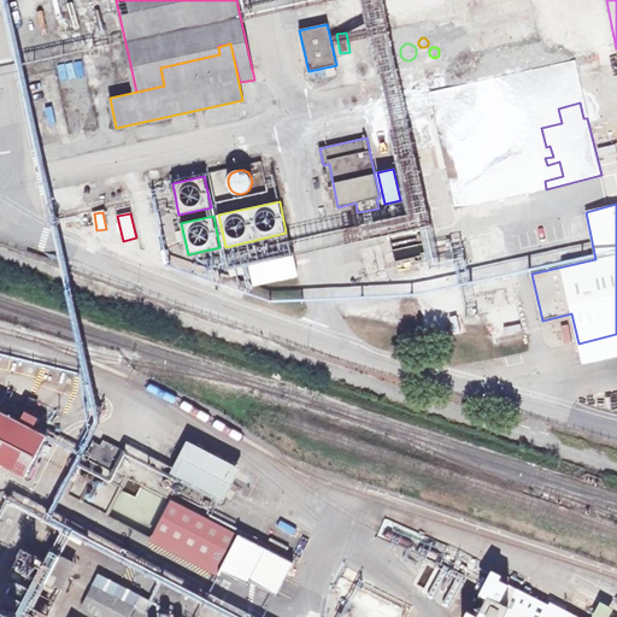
[(397,266),(424,257),(419,244),(393,253),(397,266)]
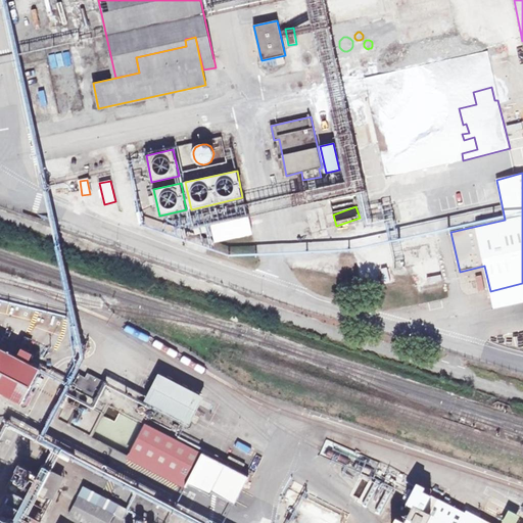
[(306,210),(308,221),(313,239),(329,236),(323,207),(306,210)]
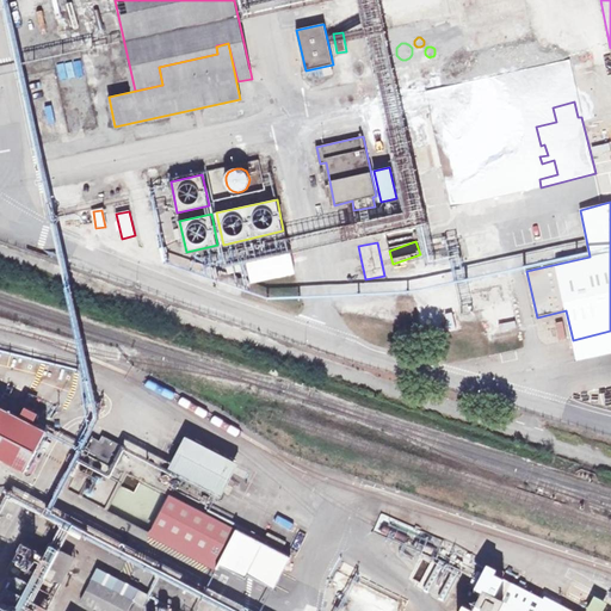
[(295,273),(290,253),(247,261),(252,283),(295,273)]
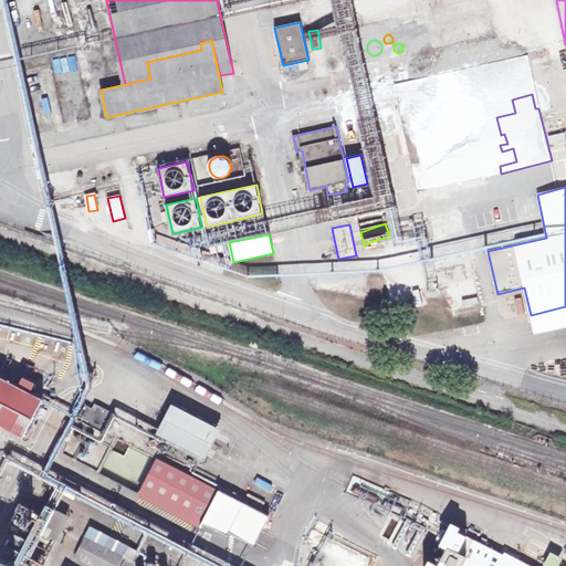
[(338,259),(334,239),(310,244),(314,264),(338,259)]
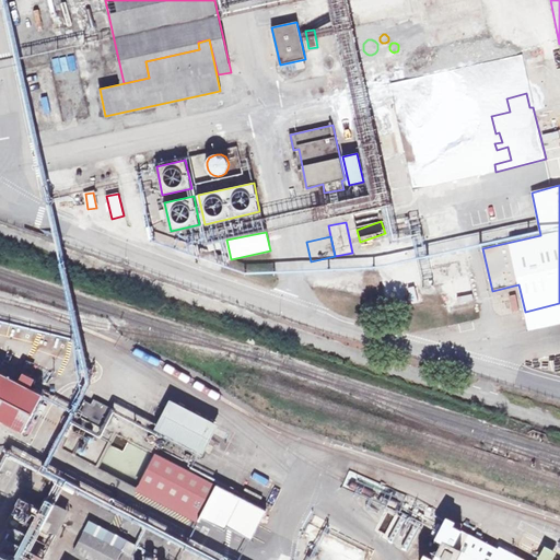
[(226,246),(225,241),(208,245),(210,251),(226,246)]
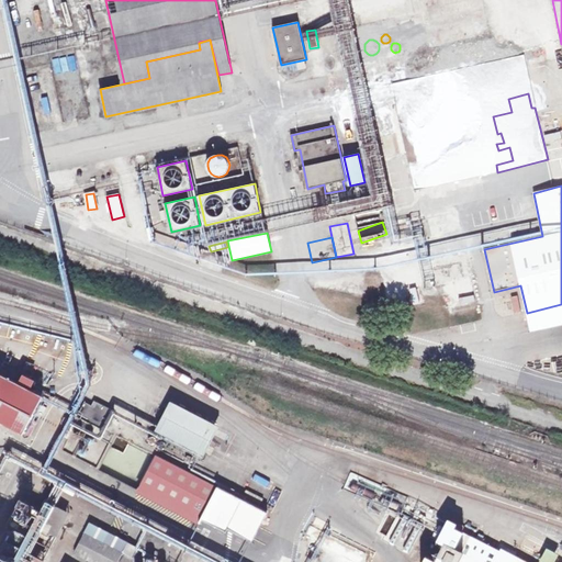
[(530,332),(561,324),(561,304),(527,313),(530,332)]
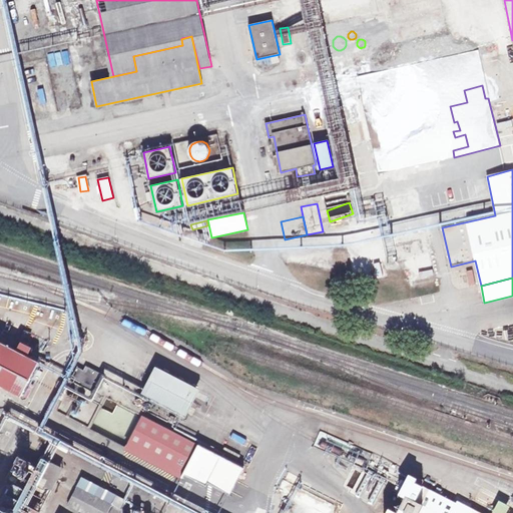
[(27,356),(17,350),(4,344),(7,339),(1,336),(0,337),(0,384),(21,395),(38,362),(27,356)]
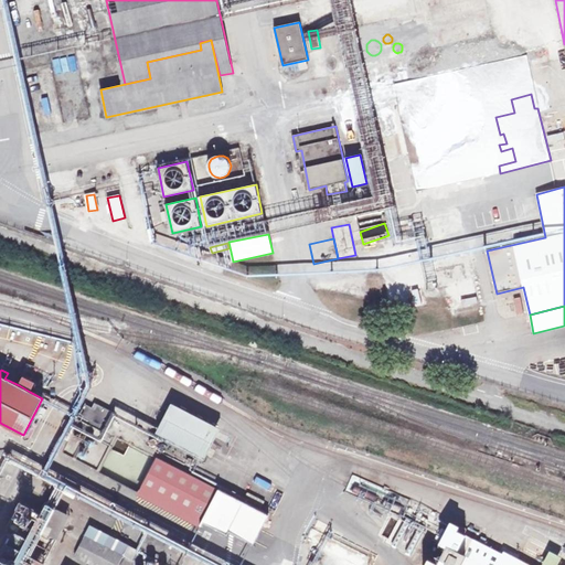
[(30,392),(35,382),(23,375),(19,385),(30,392)]
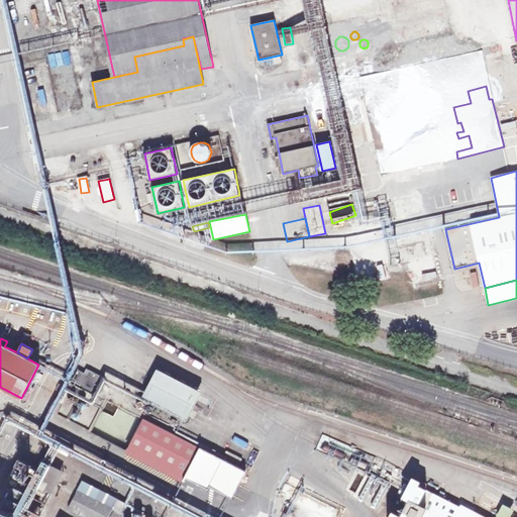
[(202,392),(157,369),(142,396),(188,419),(202,392)]
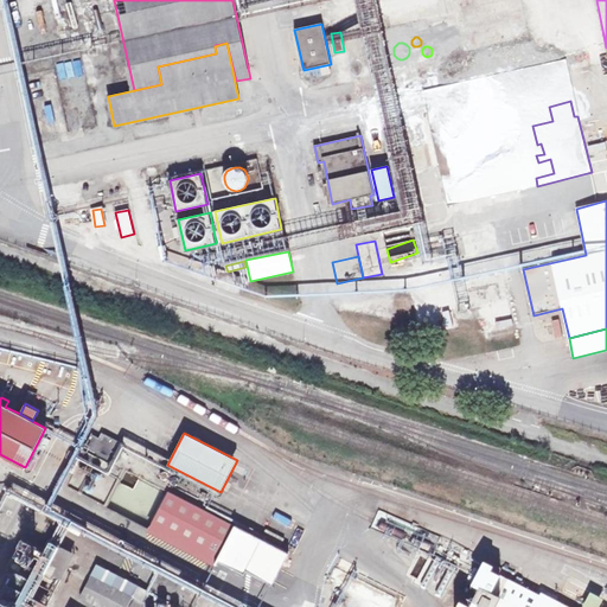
[(112,461),(121,442),(104,434),(102,440),(91,434),(84,447),(112,461)]
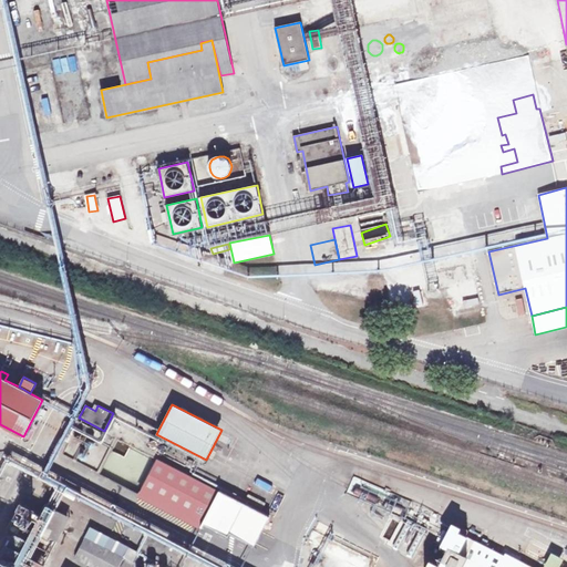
[(119,410),(115,416),(153,432),(156,425),(119,410)]
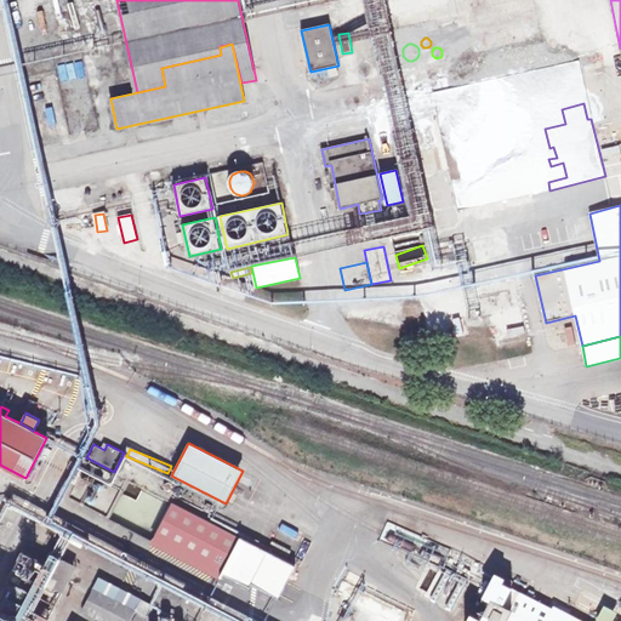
[(296,567),(243,539),(241,537),(240,539),(172,503),(157,535),(224,570),(222,573),(251,587),(252,585),(279,598),(296,567)]
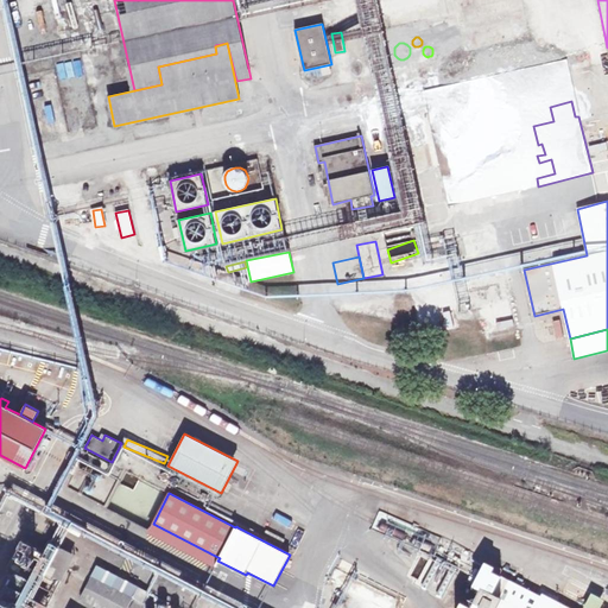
[(286,539),(267,530),(264,537),(283,546),(286,539)]
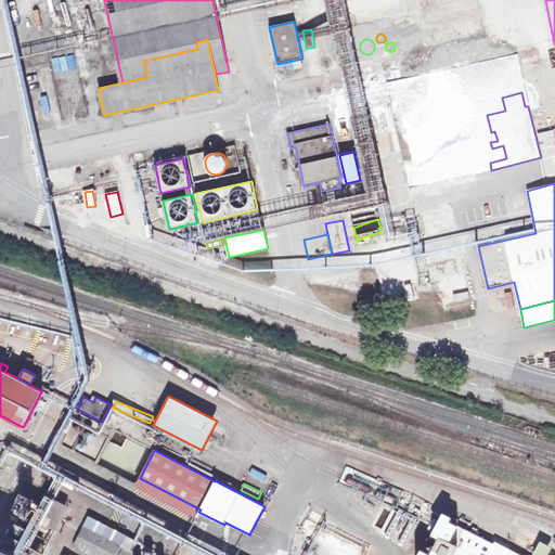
[(43,554),(64,504),(40,495),(27,530),(7,521),(0,538),(0,553),(4,554),(43,554)]
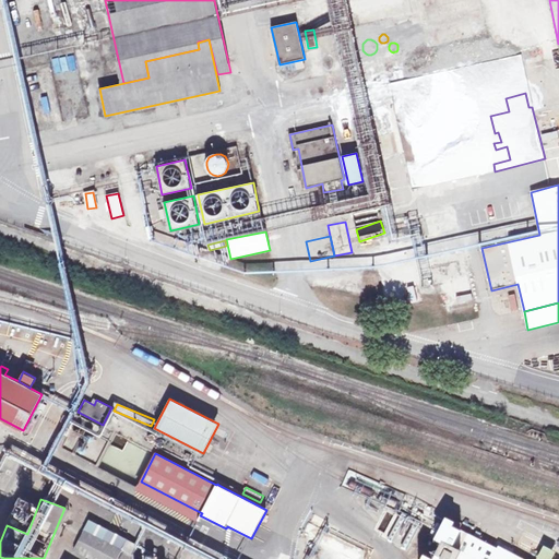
[(132,555),(138,544),(90,520),(74,549),(92,558),(116,558),(122,549),(132,555)]
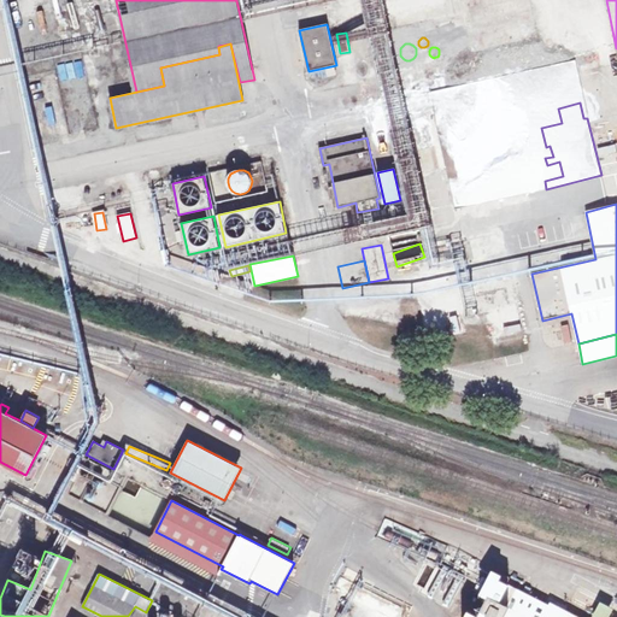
[(570,616),(550,606),(539,601),(539,600),(491,575),(481,593),(489,598),(480,616),(468,610),(464,616),(570,616)]
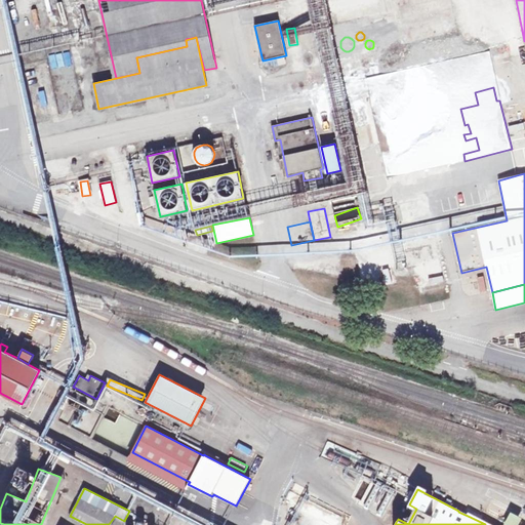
[(166,513),(170,507),(157,499),(154,507),(166,513)]
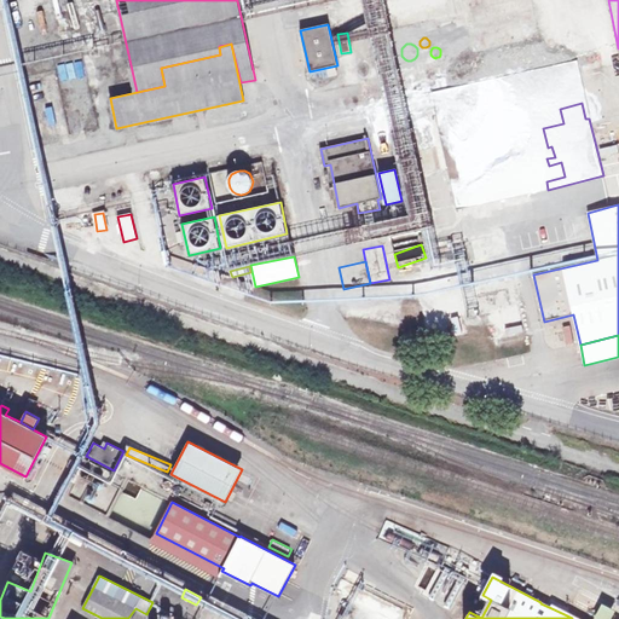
[(611,618),(614,609),(600,605),(594,618),(611,618)]
